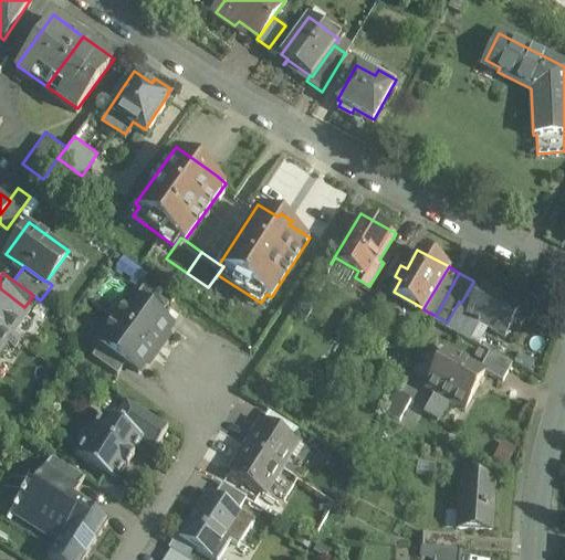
[(522,304),(482,282),(480,285),(468,306),(461,303),(459,302),(447,323),(481,341),(490,324),(505,333),(515,316),(522,319),(527,309),(521,305),(522,304)]
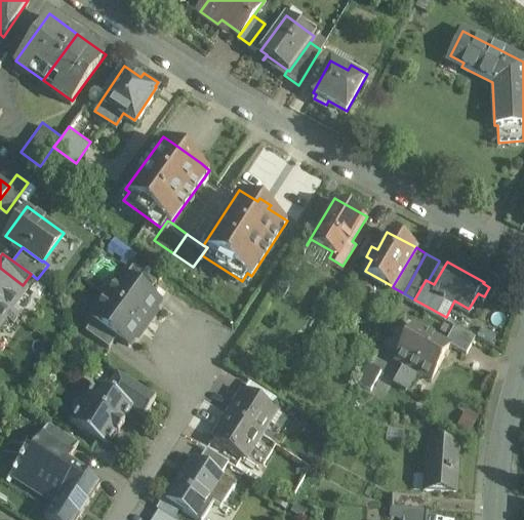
[(439,262),(428,281),(434,284),(445,265),(439,262)]
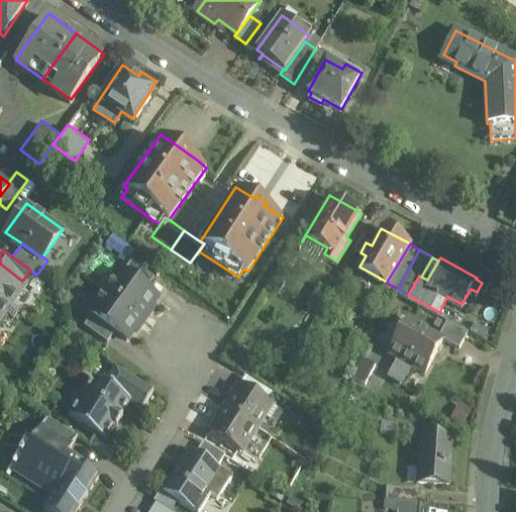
[(155,276),(131,259),(123,270),(146,287),(155,276)]
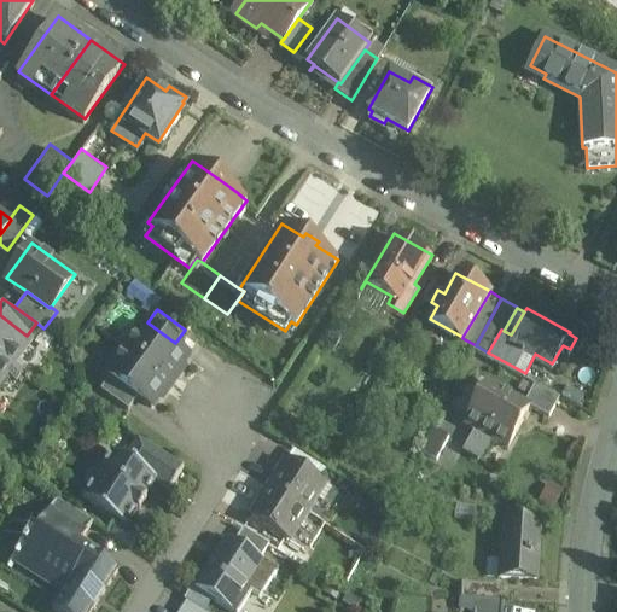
[(0,315),(0,355),(21,371),(24,365),(16,357),(30,338),(27,336),(0,315)]
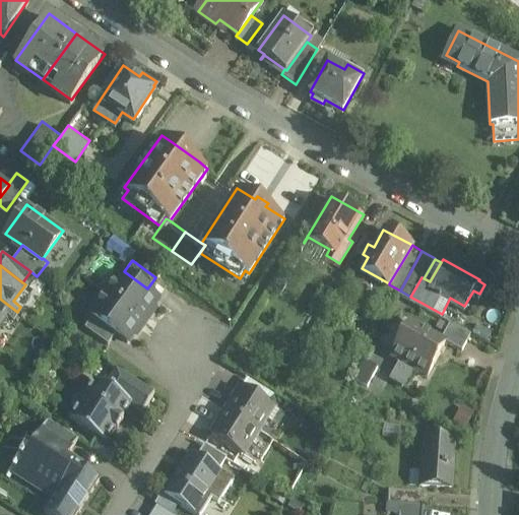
[(124,271),(121,269),(106,291),(144,318),(152,307),(151,306),(158,297),(147,288),(124,271)]
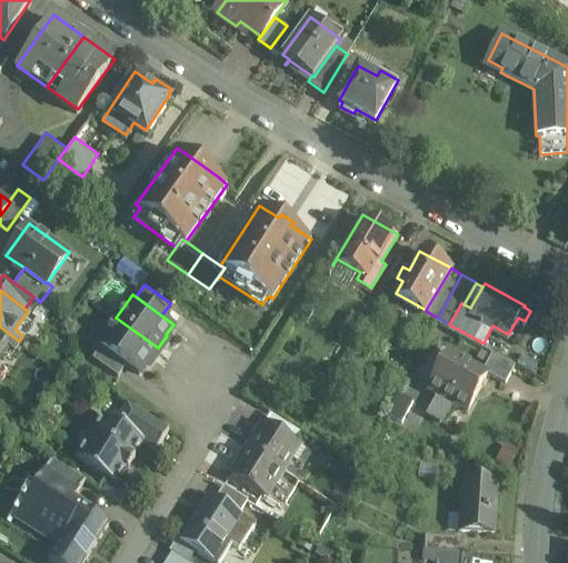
[(158,348),(116,318),(98,341),(102,343),(127,362),(140,371),(148,360),(149,361),(158,348)]
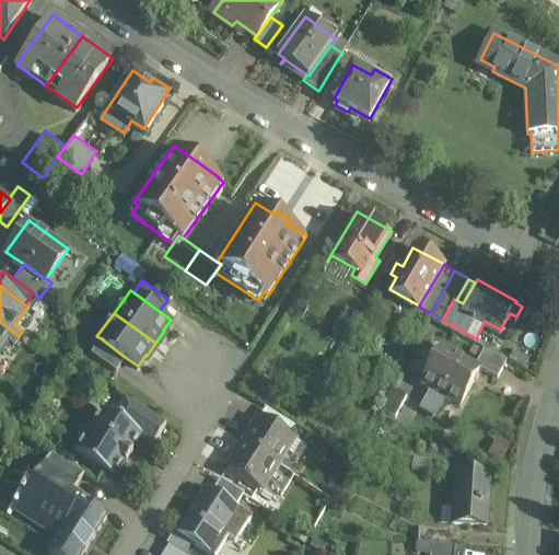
[(19,336),(0,322),(0,344),(7,335),(14,342),(19,336)]
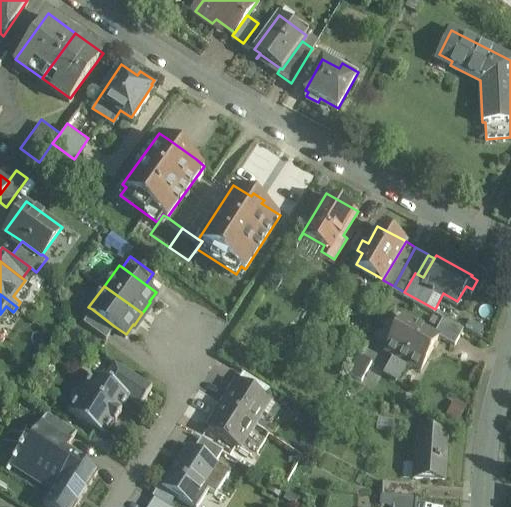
[(114,326),(92,309),(84,320),(106,336),(114,326)]
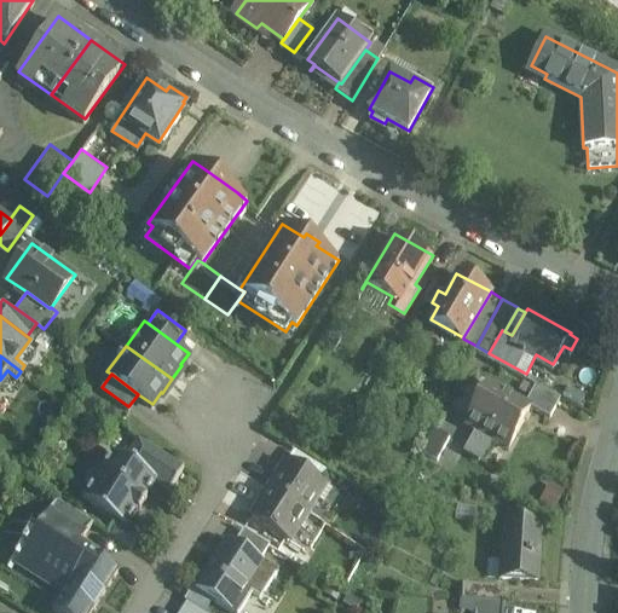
[(525,397),(487,376),(467,416),(509,439),(531,400),(525,397)]
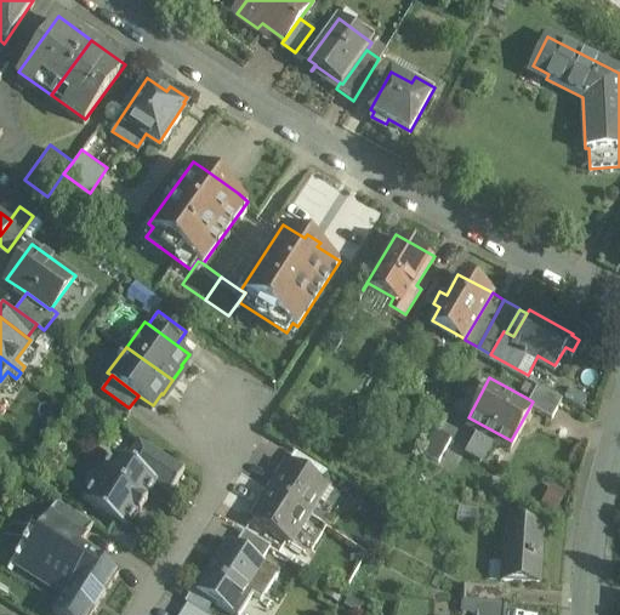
[(561,394),(536,381),(527,398),(533,402),(552,411),(561,394)]
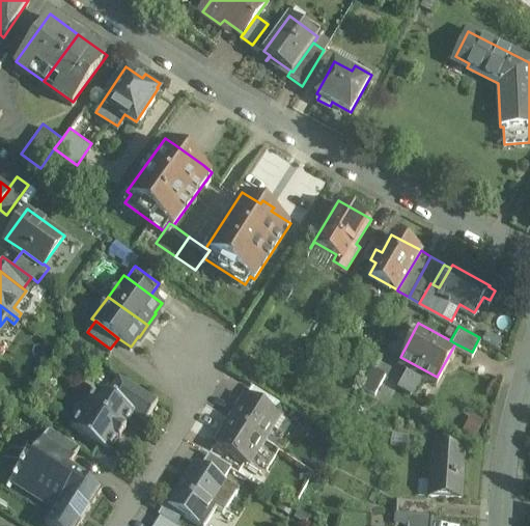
[(398,360),(381,351),(371,366),(383,374),(389,377),(398,360)]
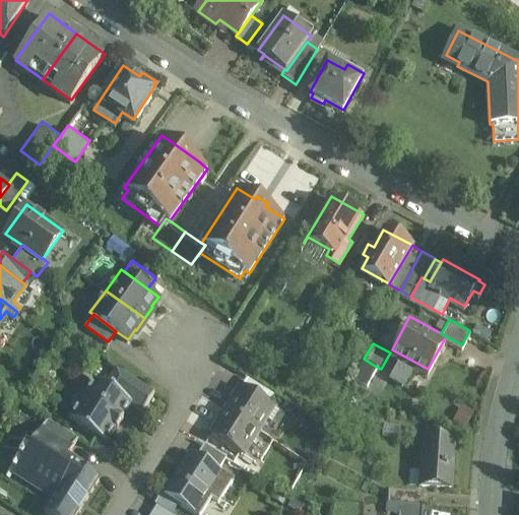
[(364,359),(355,374),(367,380),(375,366),(364,359)]
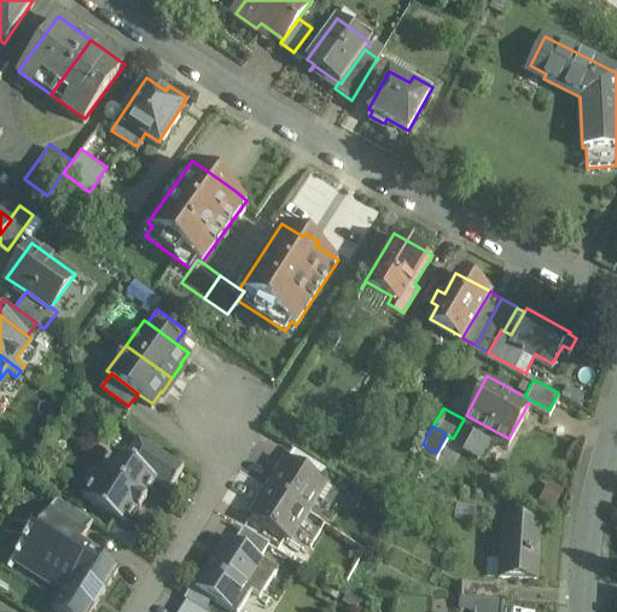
[(185,462),(149,439),(140,452),(132,446),(126,455),(157,476),(156,477),(170,487),(185,462)]
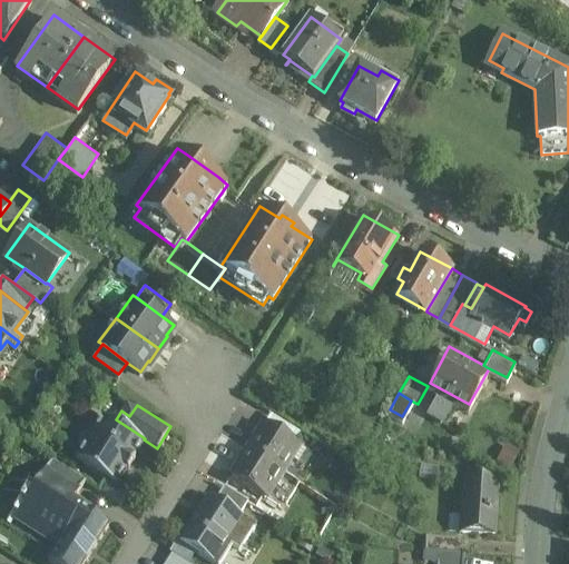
[(116,419),(105,413),(77,456),(107,476),(116,482),(117,481),(127,465),(129,466),(136,456),(134,455),(144,439),(145,438),(116,419)]
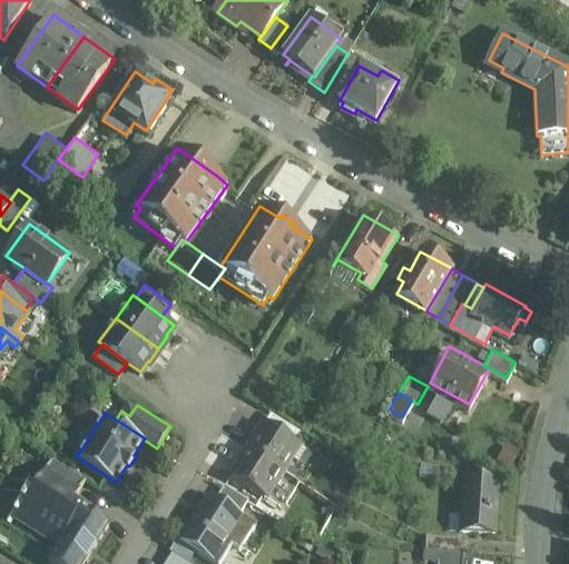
[(301,443),(265,419),(248,446),(284,468),(301,443)]
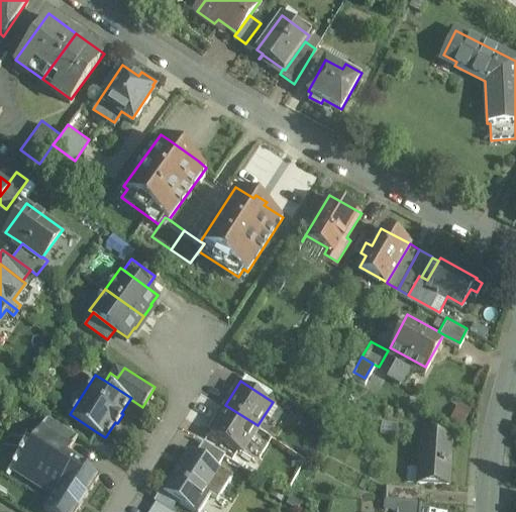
[(258,425),(225,405),(210,429),(242,449),(258,425)]
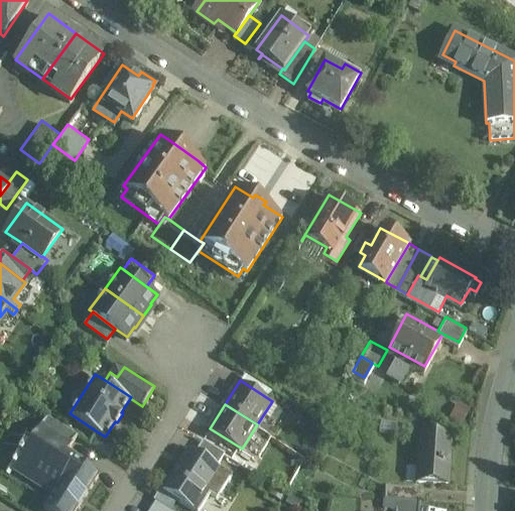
[(79,433),(47,414),(30,441),(36,445),(48,454),(54,444),(67,453),(79,433)]
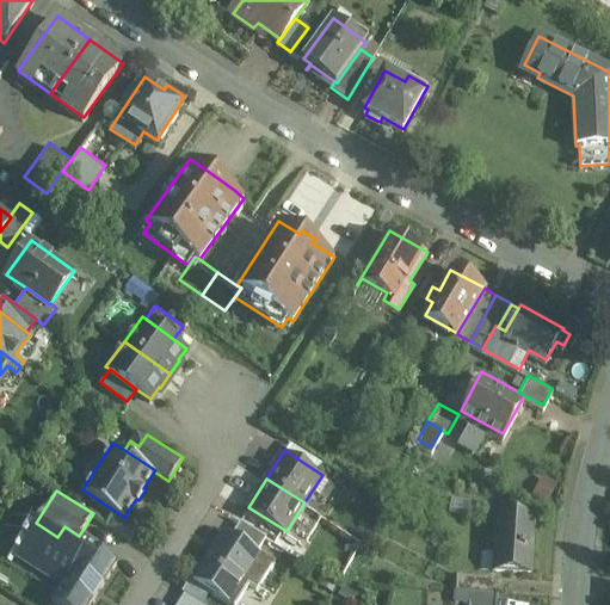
[(534,511),(499,508),(495,563),(530,565),(534,511)]
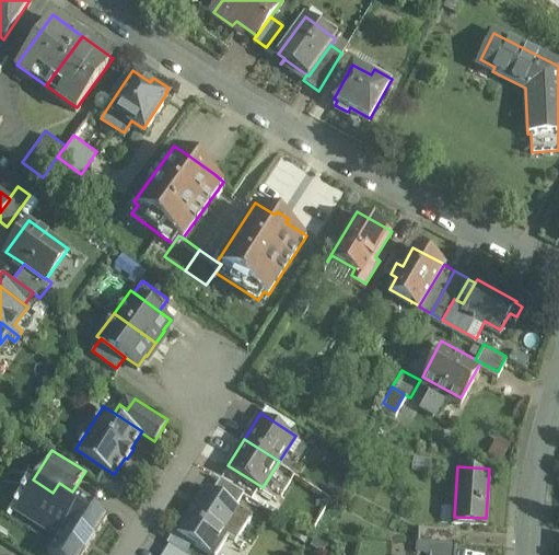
[(245,490),(221,476),(212,489),(236,505),(245,490)]
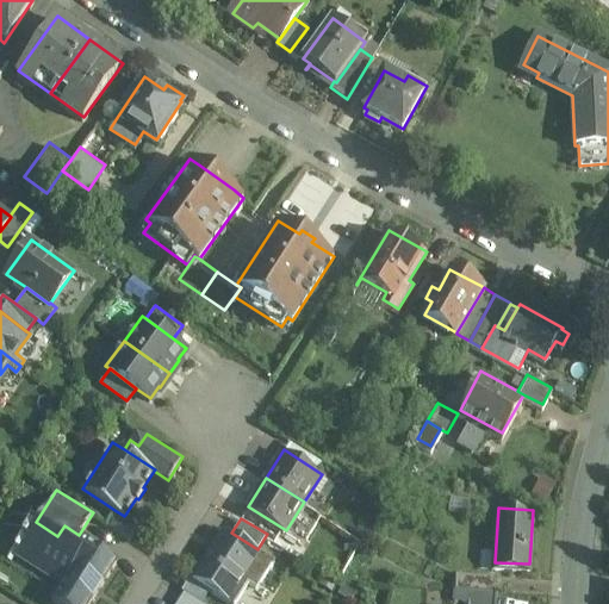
[(79,535),(64,525),(57,536),(43,527),(24,556),(63,581),(53,597),(63,603),(87,603),(117,559),(79,535)]
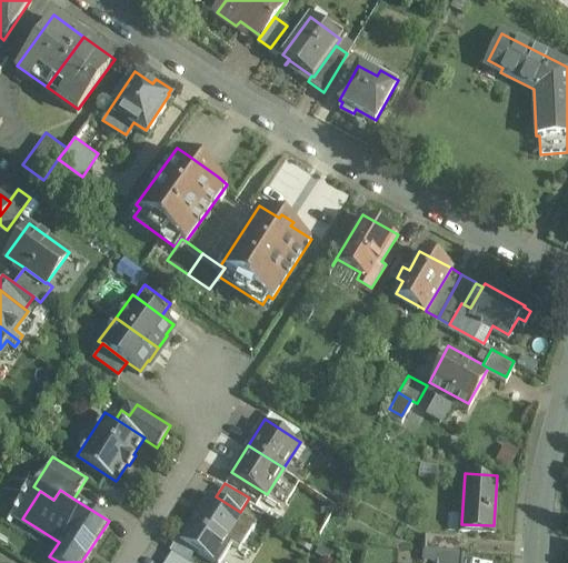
[(240,512),(216,496),(205,514),(199,511),(183,538),(223,562),(227,562),(217,556),(228,538),(240,544),(255,521),(240,512)]
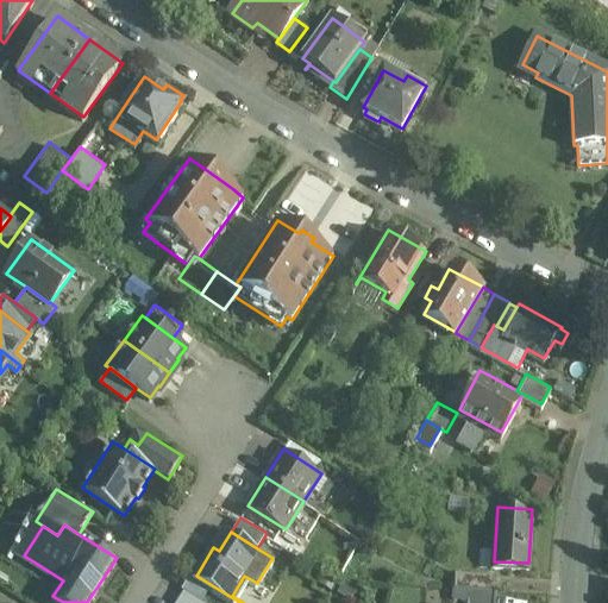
[(496,570),(457,567),(456,584),(495,586),(496,570)]
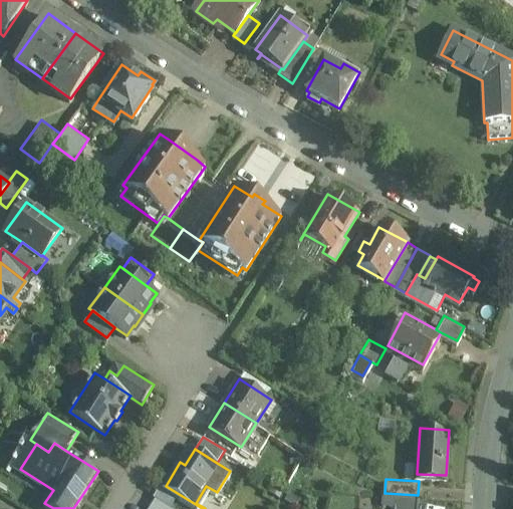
[(417,508),(418,495),(385,493),(383,500),(396,501),(395,508),(417,508)]
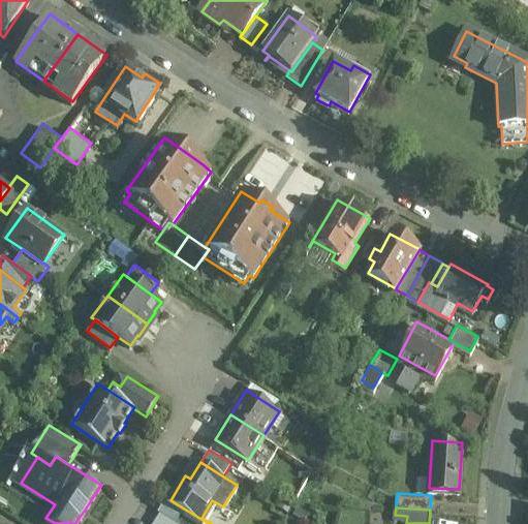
[(181,523),(160,511),(151,523),(181,523)]
